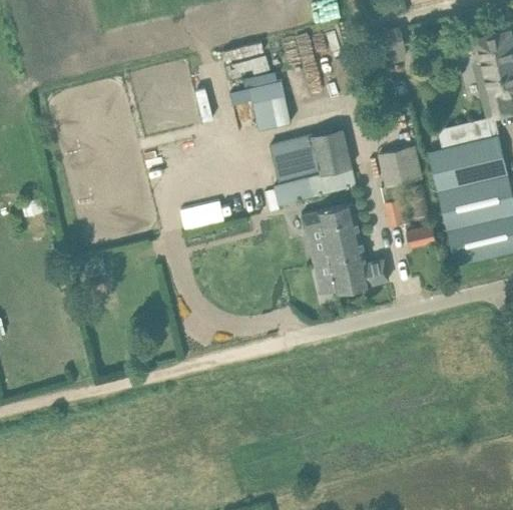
[(401,27),(370,35),(378,67),(405,60),(406,51),(401,27)]
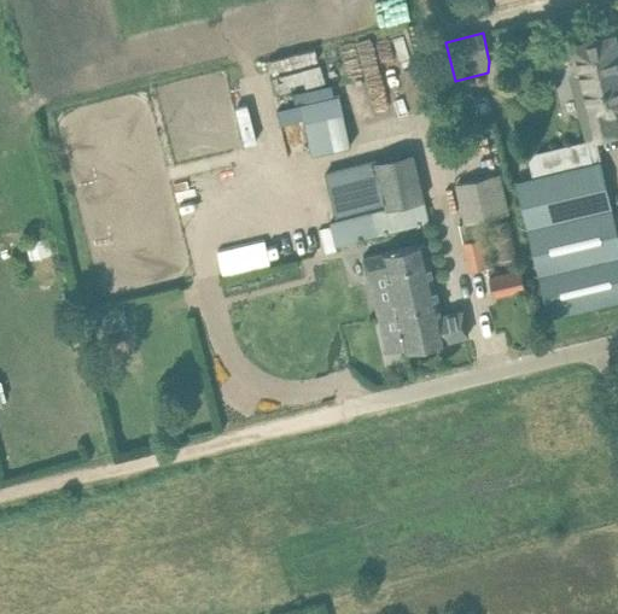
[(617,62),(613,41),(573,51),(561,54),(583,144),(528,157),(531,174),(514,179),(548,319),(617,302),(617,235),(596,142),(617,138),(612,117),(617,115),(617,62)]
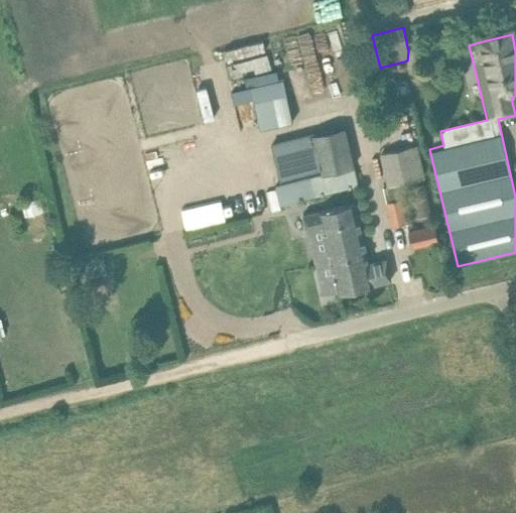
[(260,131),(289,125),(292,124),(287,97),(254,104),(260,131)]
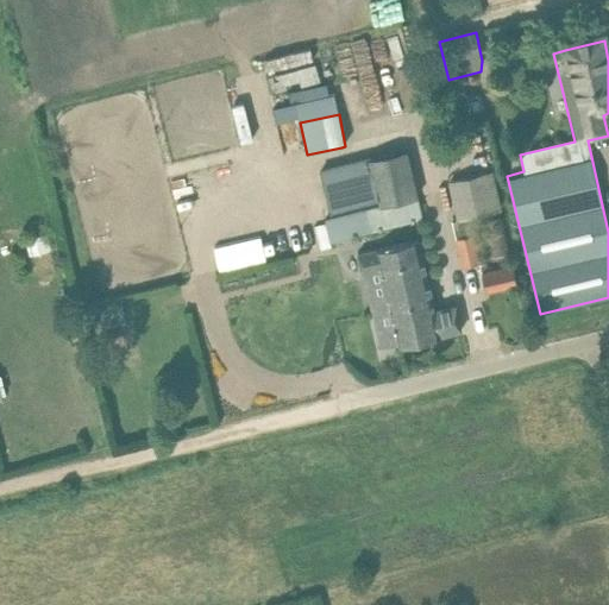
[(366,163),(377,201),(378,208),(415,201),(418,201),(405,153),(369,163),(366,163)]
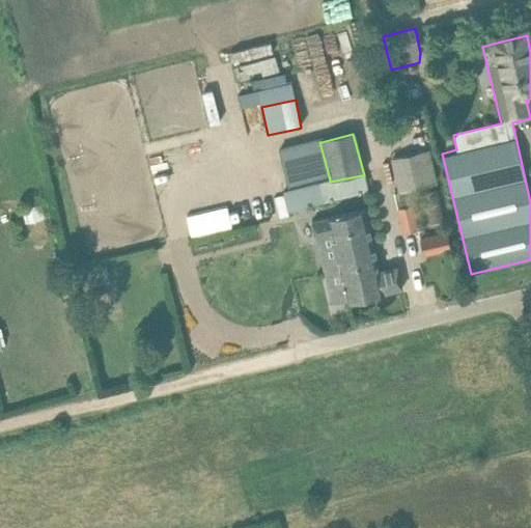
[(307,181),(329,175),(319,142),(322,142),(320,139),(287,147),(297,184),(307,181)]
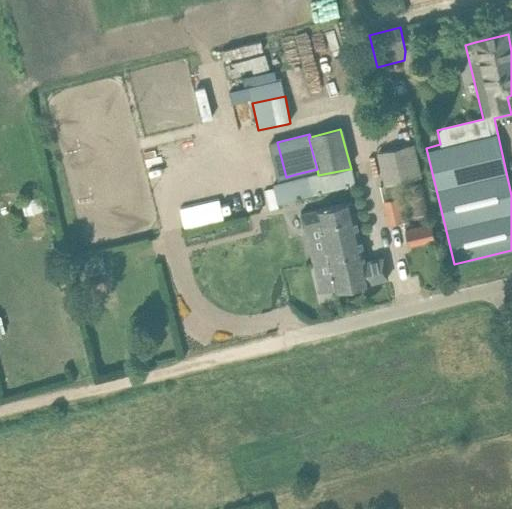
[(414,146),(377,155),(384,188),(399,185),(422,179),(414,146)]
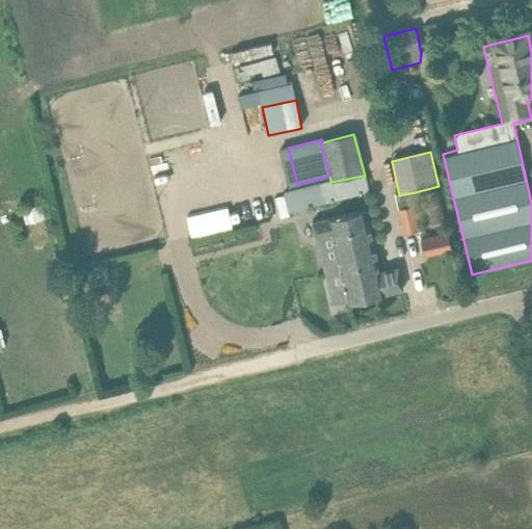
[(368,193),(363,176),(330,182),(284,194),(289,214),(368,193)]
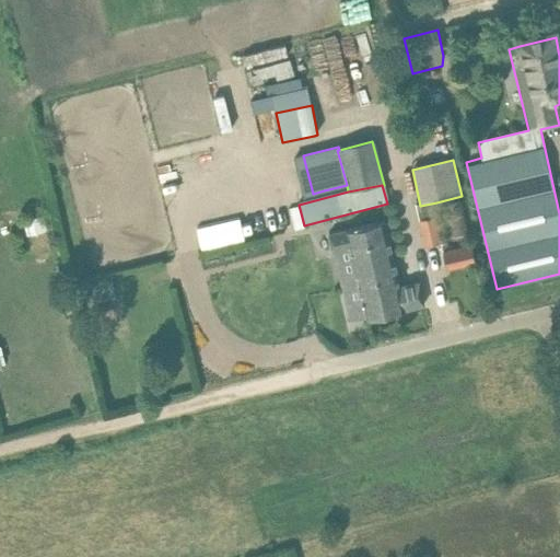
[(420,206),(416,207),(426,248),(446,243),(436,202),(420,206)]
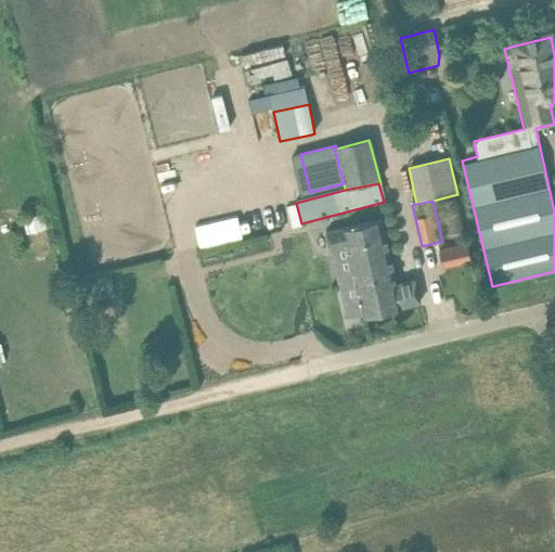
[(27,235),(47,230),(42,215),(23,220),(27,235)]
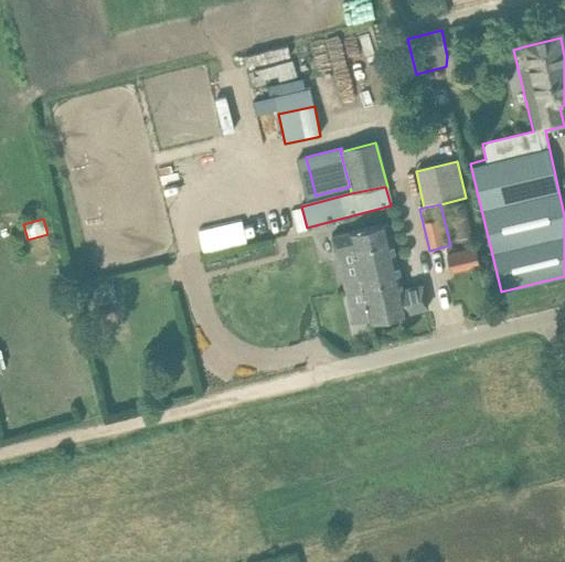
[(356,265),(395,255),(388,225),(332,239),(337,255),(353,252),(356,265)]
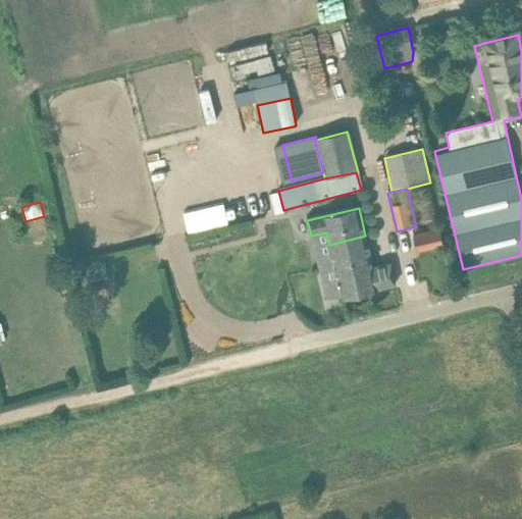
[(417,252),(444,246),(439,230),(413,237),(417,252)]
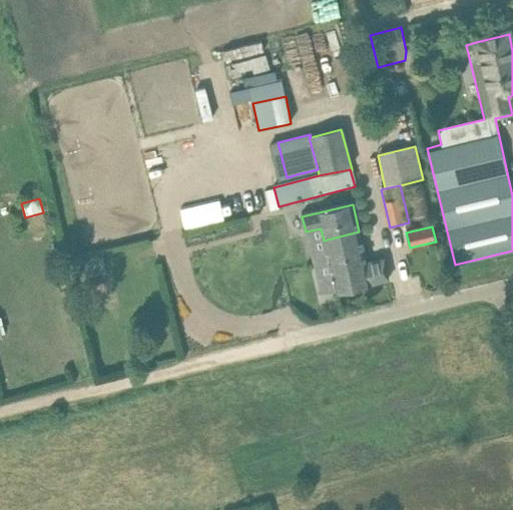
[(329,261),(364,252),(359,231),(324,240),(329,261)]
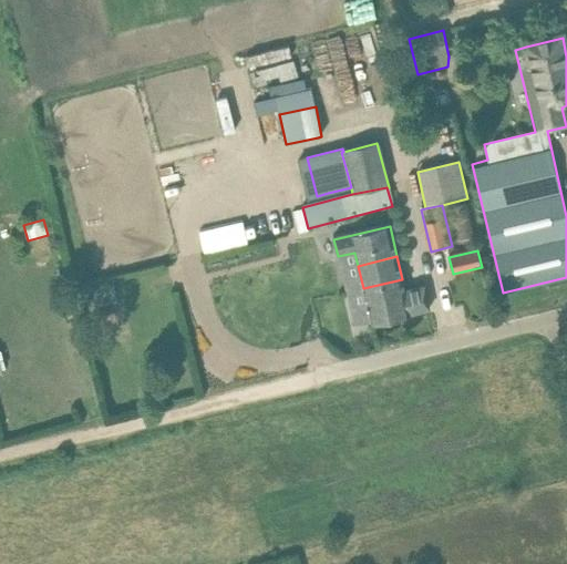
[(402,279),(363,288),(371,325),(430,311),(424,288),(405,293),(402,279)]
